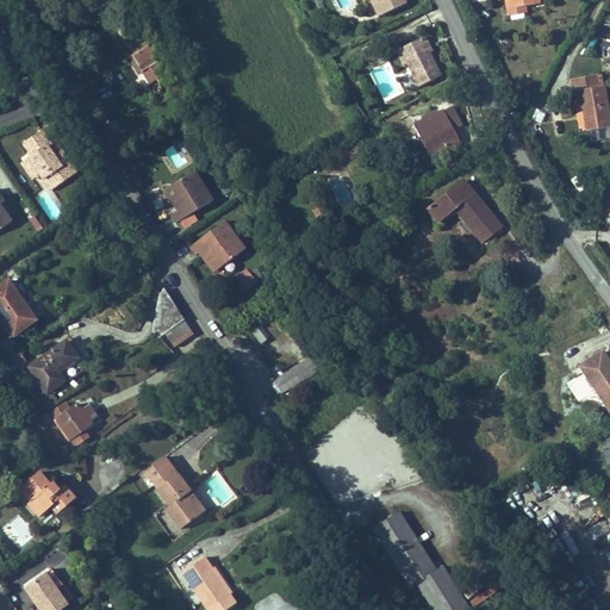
[(381,16),(373,0),(363,0),(365,2),(367,0),(369,0),(378,18),(381,16)]
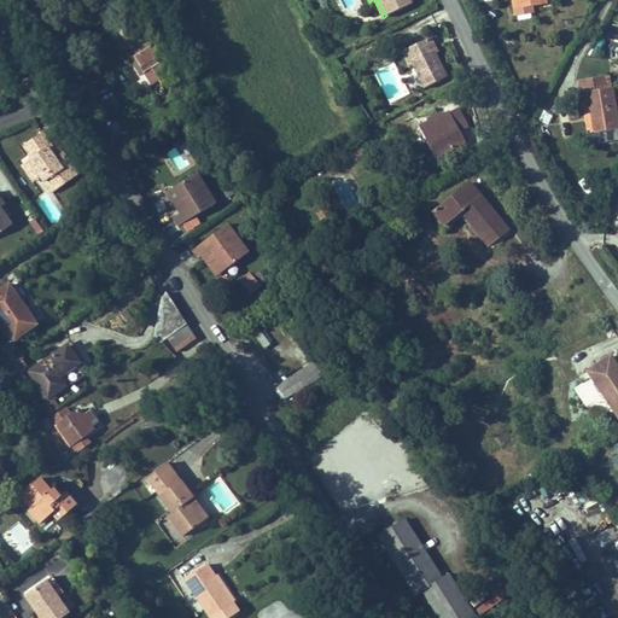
[(409,0),(378,0),(386,16),(412,4),(409,0)]
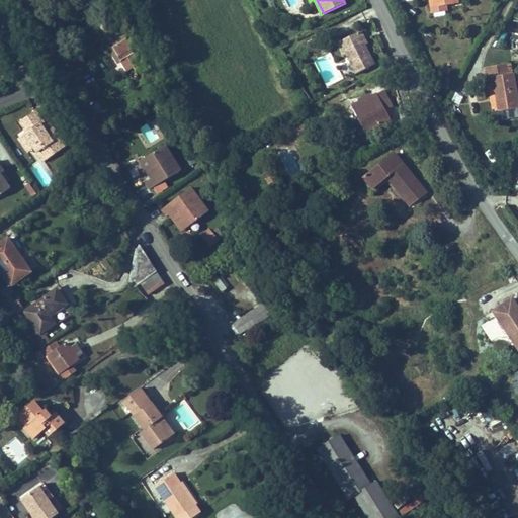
[(433,0),(434,4),(431,8),(432,13),(446,11),(445,6),(453,4),(452,0),(433,0)]
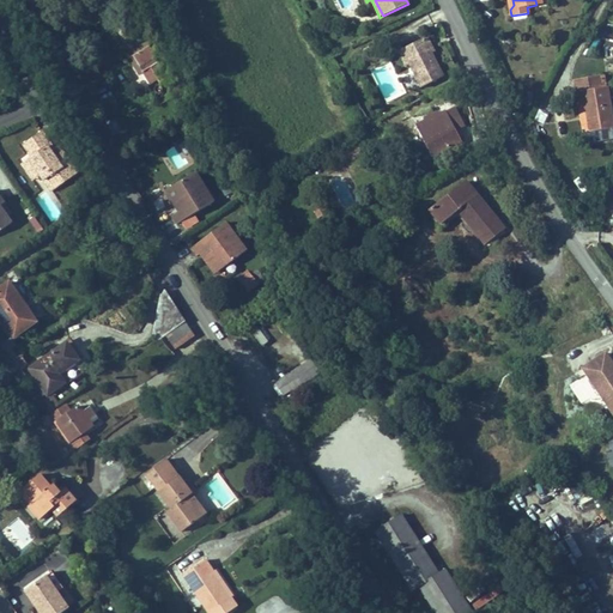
[(435,52),(428,37),(424,38),(432,54),(435,52)]
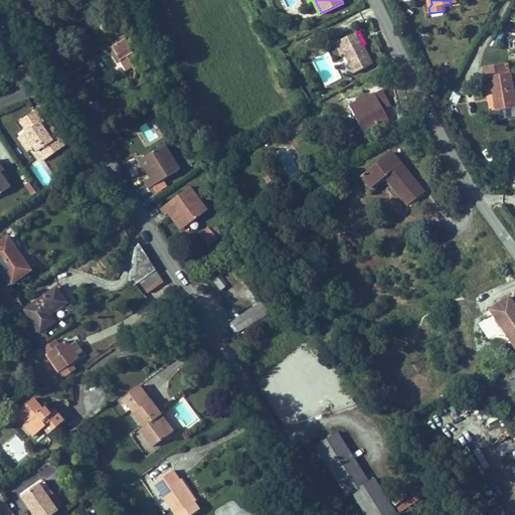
[(363,45),(356,32),(340,40),(346,53),(343,54),(344,54),(353,73),(372,64),(363,45)]
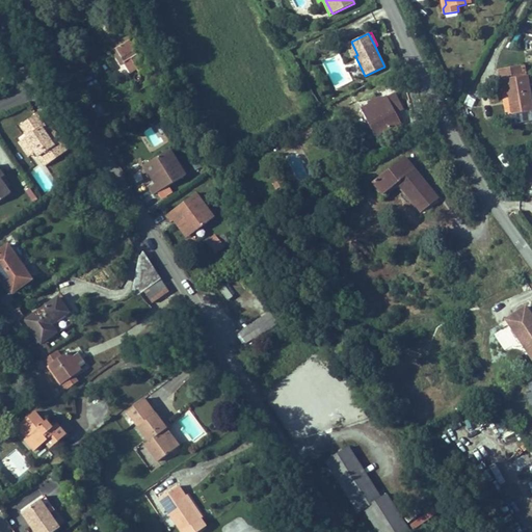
[(115,49),(130,41),(128,37),(110,48),(121,64),(124,63),(115,49)]
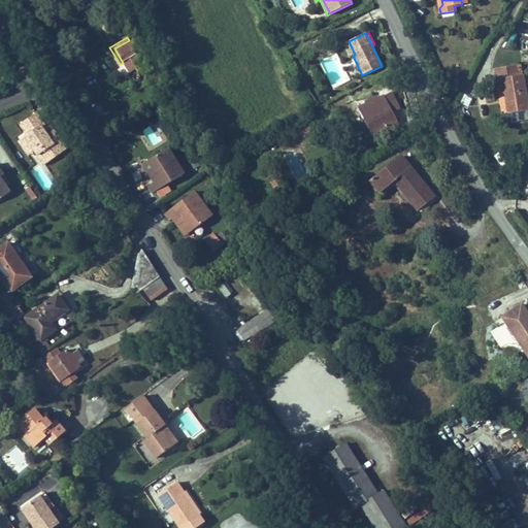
[(138,60),(141,58),(138,53),(137,54),(129,40),(114,48),(123,63),(129,72),(136,68),(138,72),(143,69),(138,60)]
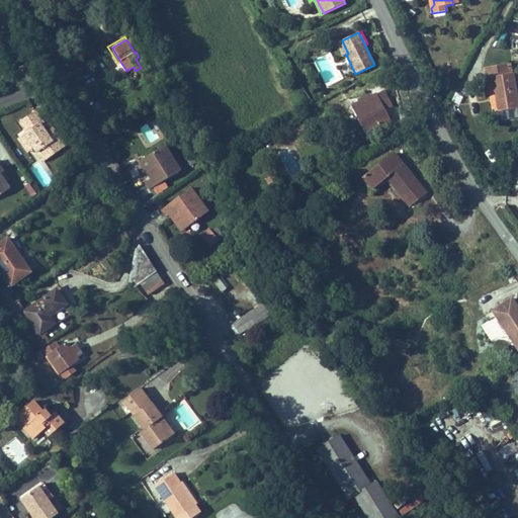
[(348,54),(342,40),(337,44),(343,57),(346,55),(345,55),(348,54)]
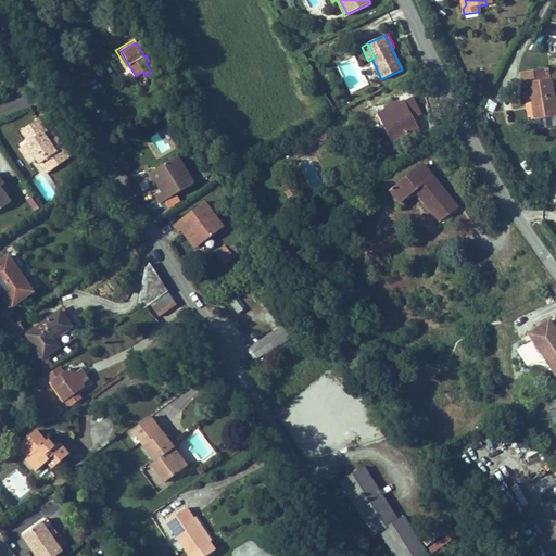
[(555,126),(555,113),(551,79),(546,80),(544,68),(521,73),(523,85),(528,84),(531,103),(533,118),(535,129),(555,126)]
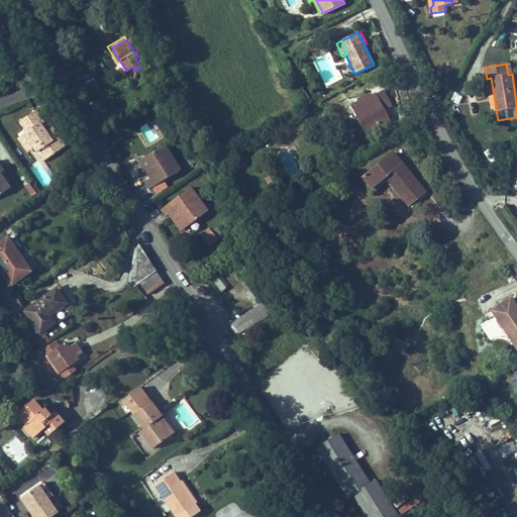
[(144,74),(140,68),(135,71),(139,77),(144,74)]
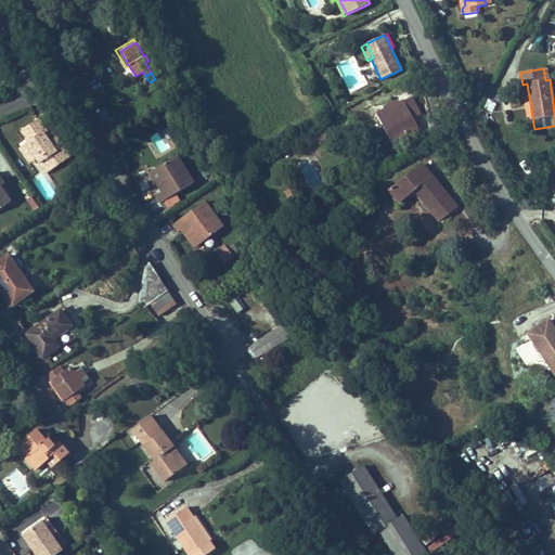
[(390,98),(373,107),(390,142),(417,128),(413,119),(421,115),(415,106),(411,97),(397,104),(396,102),(392,103),(390,98)]
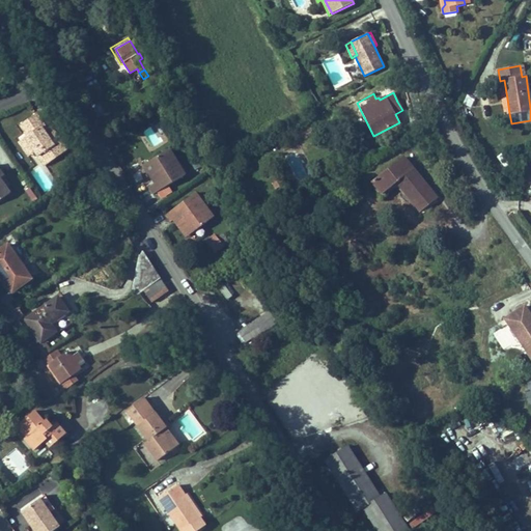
[(46,167),(67,151),(54,132),(50,135),(47,131),(35,114),(27,120),(21,124),(28,135),(25,137),(35,151),(46,167)]
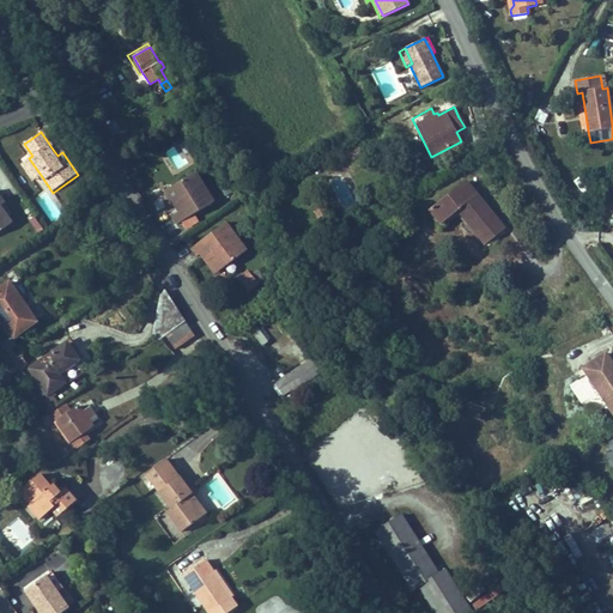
[(183,141),(162,152),(171,171),(193,161),(183,141)]
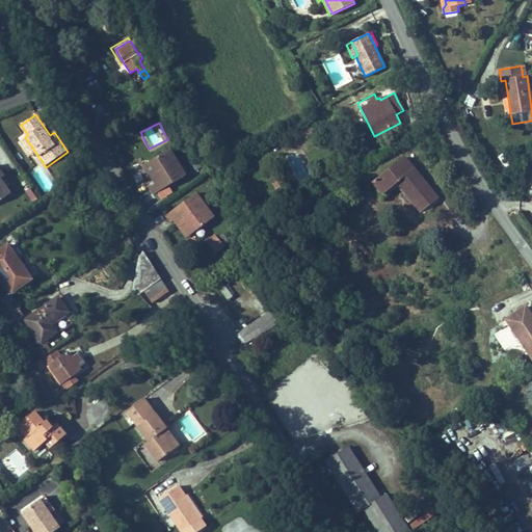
[(29,156),(35,152),(25,137),(19,141),(29,156)]
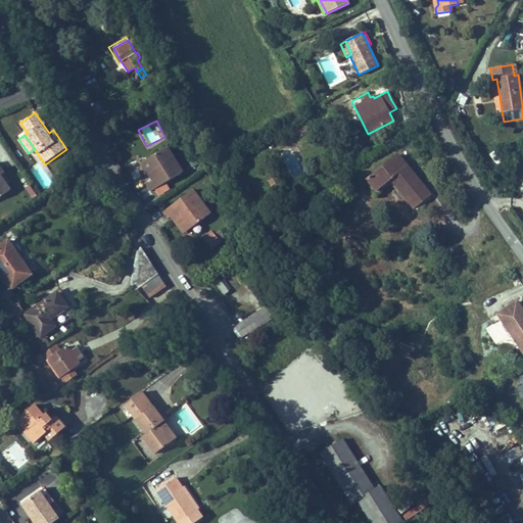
[(182,173),(167,147),(141,162),(152,181),(147,184),(151,191),(182,173)]
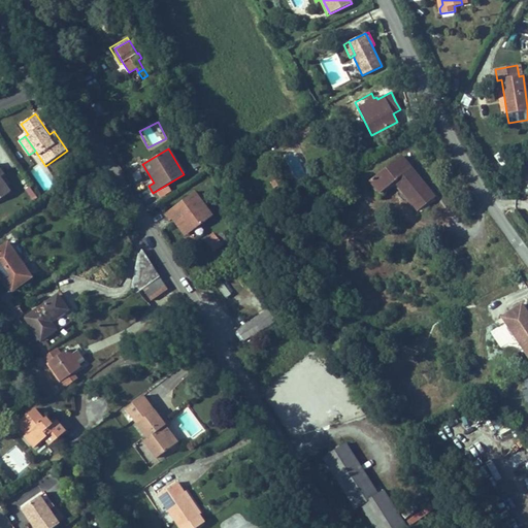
[(423,184),(400,156),(370,180),(381,194),(395,182),(419,210),(434,198),(423,184)]
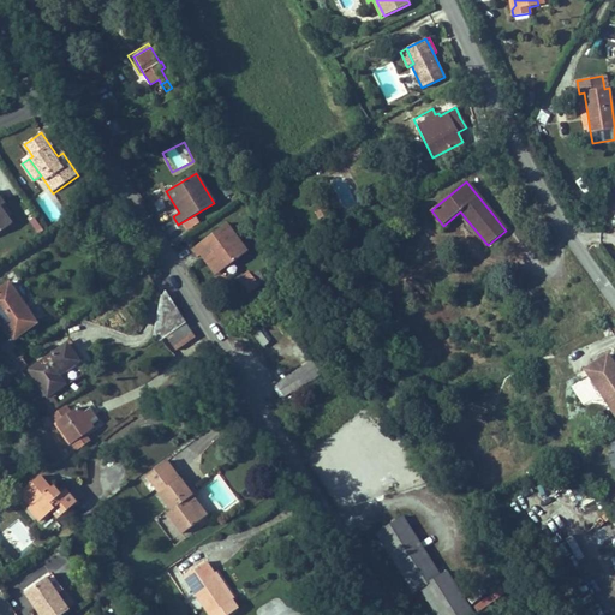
[(328,214),(322,204),(314,208),(320,219),(328,214)]
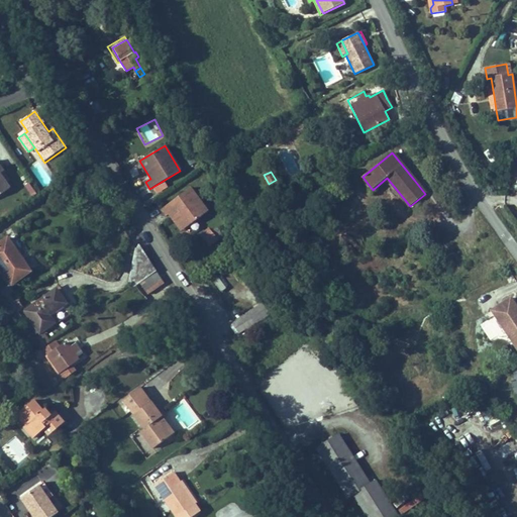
[(0,194),(10,188),(0,174),(0,173),(0,194)]
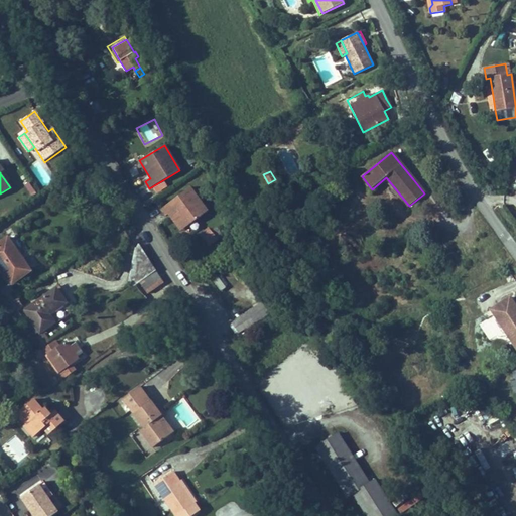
[(154,195),(166,187),(163,181),(151,188),(154,195)]
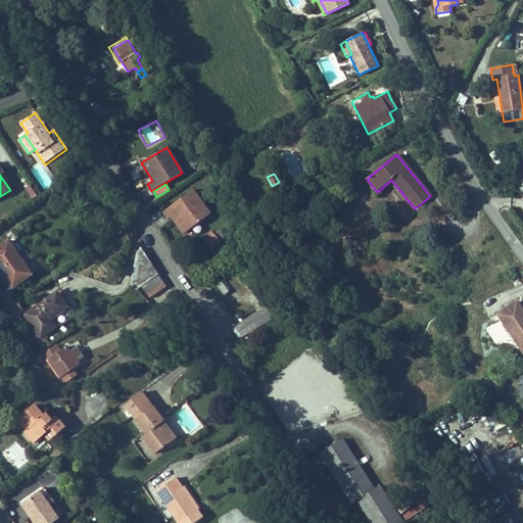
[(192,190),(163,211),(169,219),(171,217),(176,212),(180,218),(179,223),(186,232),(210,215),(192,190)]
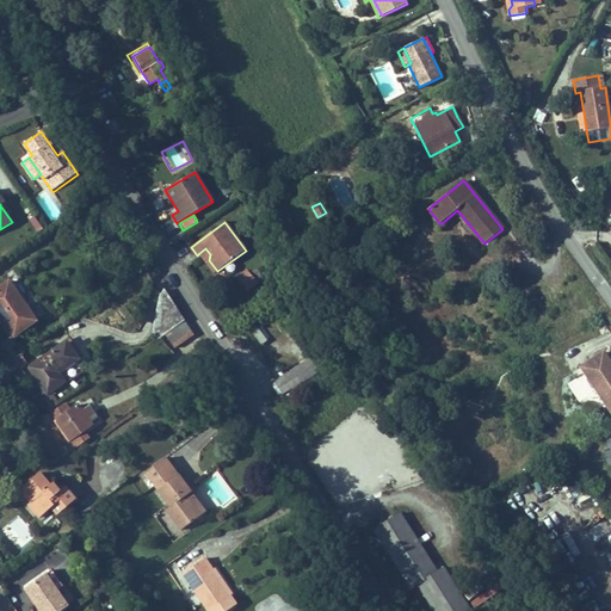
[(209,260),(210,254),(205,248),(199,253),(215,273),(217,271),(209,260)]
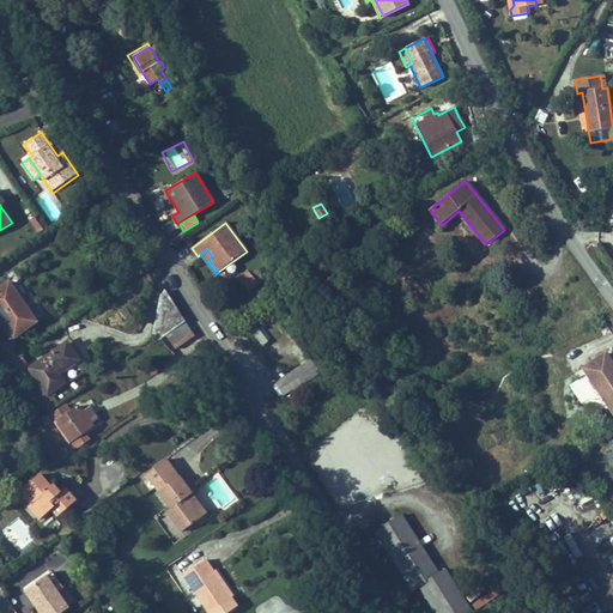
[(258,284),(247,271),(238,279),(249,291),(258,284)]
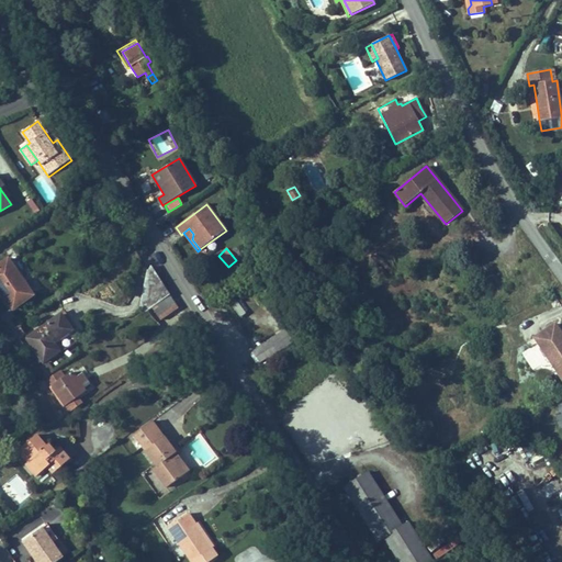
[(242,257),(237,249),(232,253),(236,260),(242,257)]
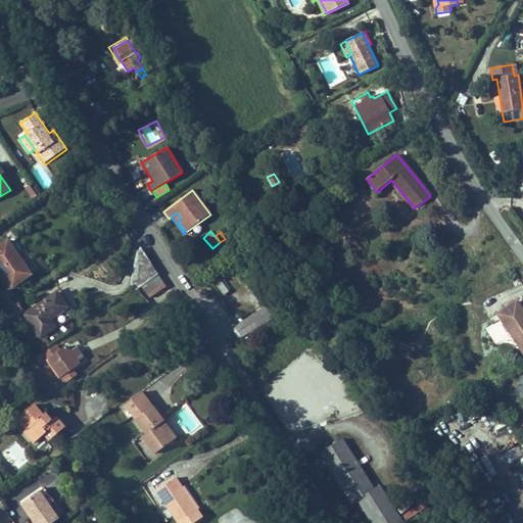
[(20,259),(8,241),(0,246),(0,270),(12,287),(31,275),(20,259)]
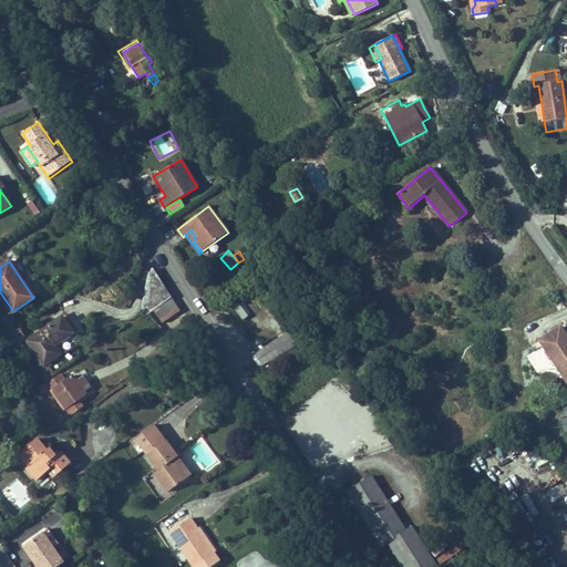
[(144,315),(152,309),(171,297),(152,269),(151,274),(150,272),(141,312),(144,315)]
